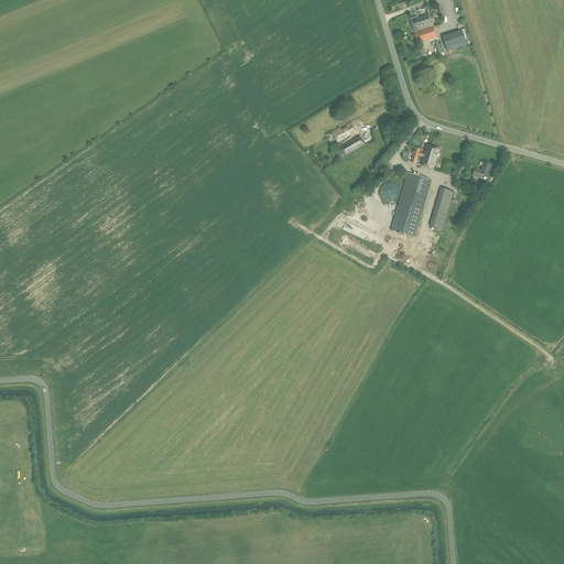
[(410,19),(418,43),(436,38),(433,26),(429,13),(410,19)]
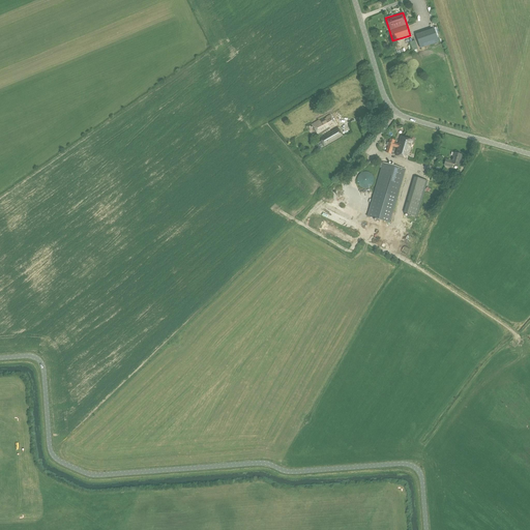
[(438,41),(434,29),(416,35),(420,48),(438,41)]
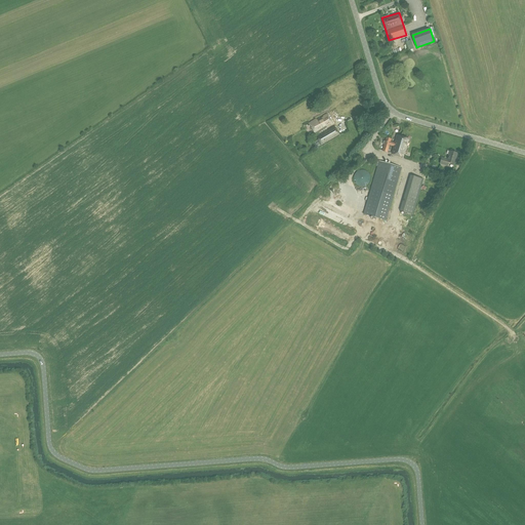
[(309,123),(315,134),(333,124),(327,115),(317,121),(316,119),(309,123)]
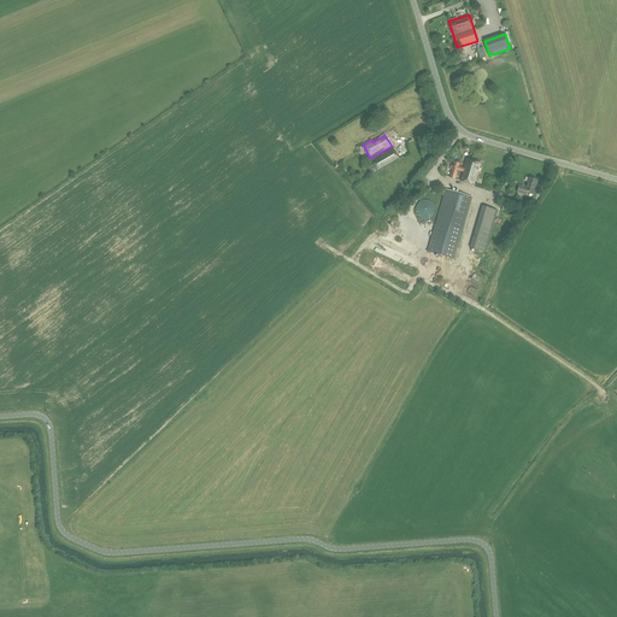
[(371,160),(378,171),(399,159),(393,148),(371,160)]
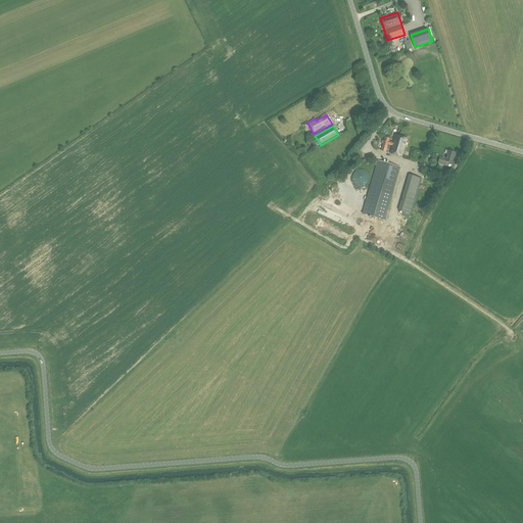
[(284,144),(289,140),(285,134),(279,138),(284,144)]
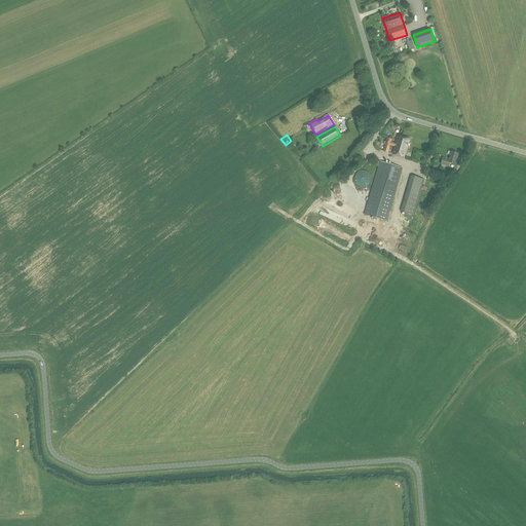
[(391,142),(390,145),(395,147),(392,154),(404,157),(410,139),(398,136),(396,143),(391,142)]
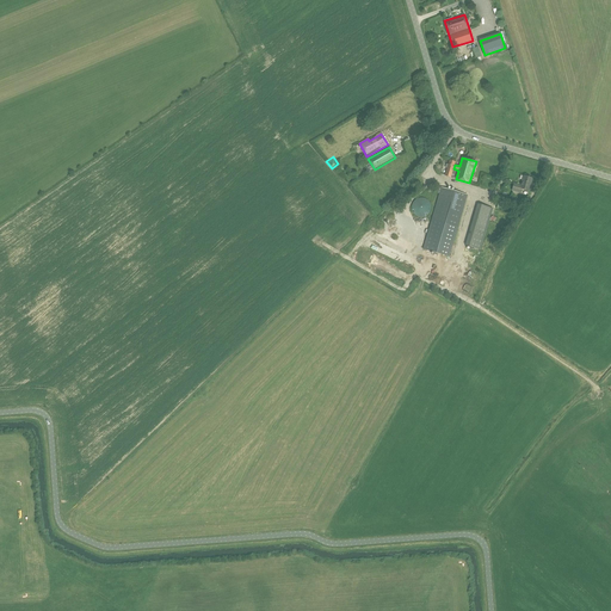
[(451,178),(454,168),(455,165),(455,162),(450,160),(449,165),(446,164),(445,167),(448,168),(445,176),(451,178)]
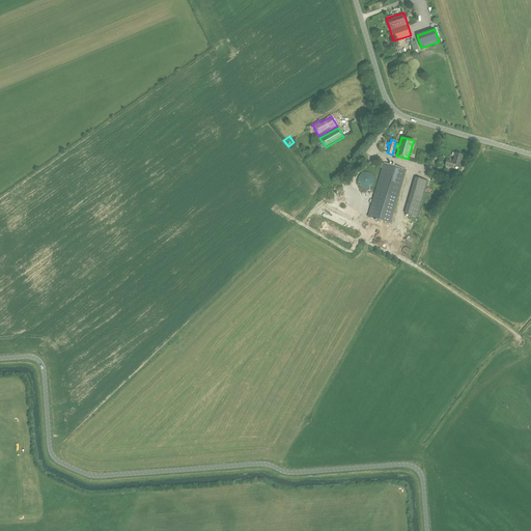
[(445,166),(452,168),(453,164),(460,166),(462,163),(462,162),(464,156),(455,154),(452,162),(447,160),(445,166)]
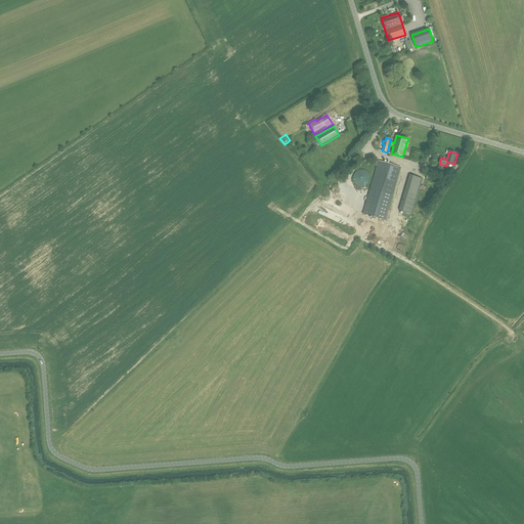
[(363,214),(385,220),(400,168),(379,161),(370,187),(363,214)]
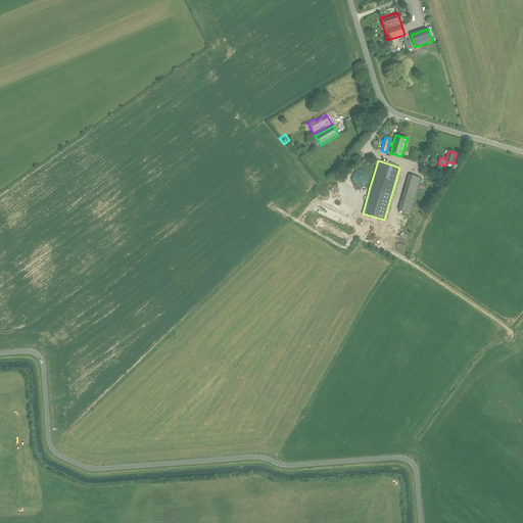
[(409,177),(398,210),(411,214),(421,181),(409,177)]
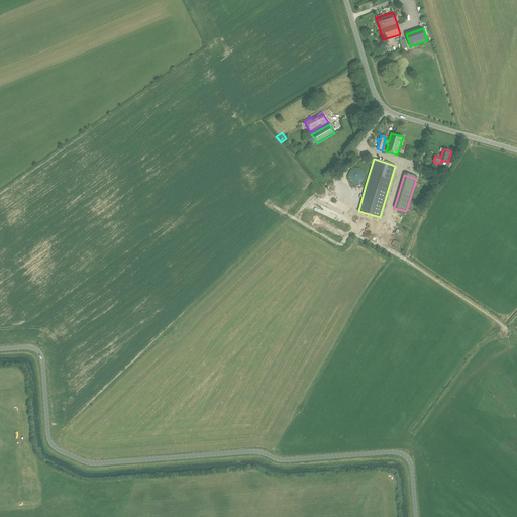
[(404,244),(393,240),(391,246),(401,250),(404,244)]
